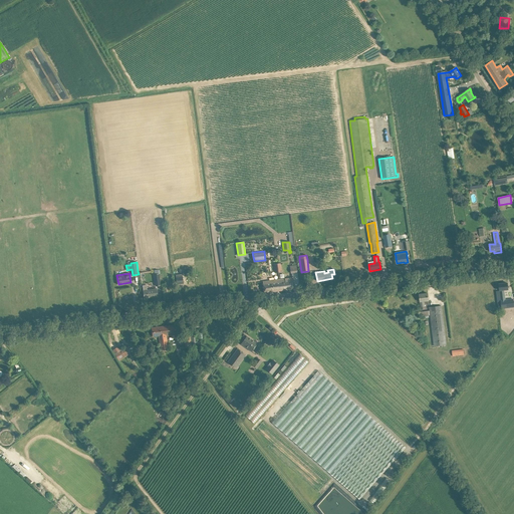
[(294,289),(293,284),(292,277),(280,279),(281,291),(294,289)]
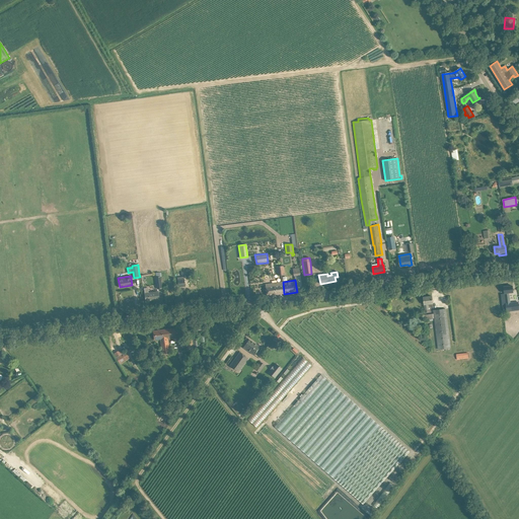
[(267,296),(284,294),(283,282),(272,283),(266,284),(267,296)]
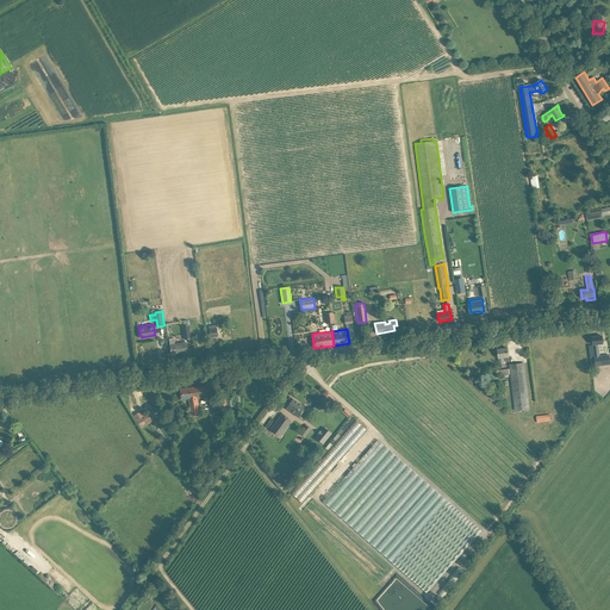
[(603,343),(603,342),(602,336),(592,337),(595,356),(596,367),(609,365),(609,355),(601,356),(598,343),(603,343)]
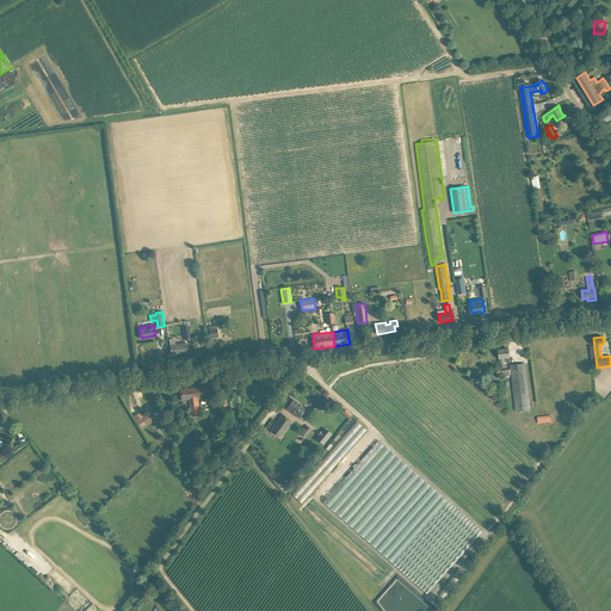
[(186,344),(176,345),(174,345),(174,339),(170,340),(172,355),(180,353),(179,352),(186,352),(187,352),(186,344)]
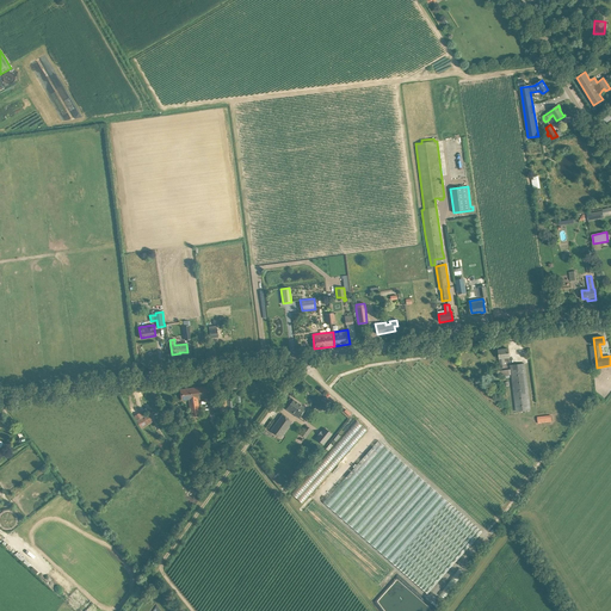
[(510,357),(510,355),(508,349),(499,350),(500,368),(505,368),(504,358),(510,357)]
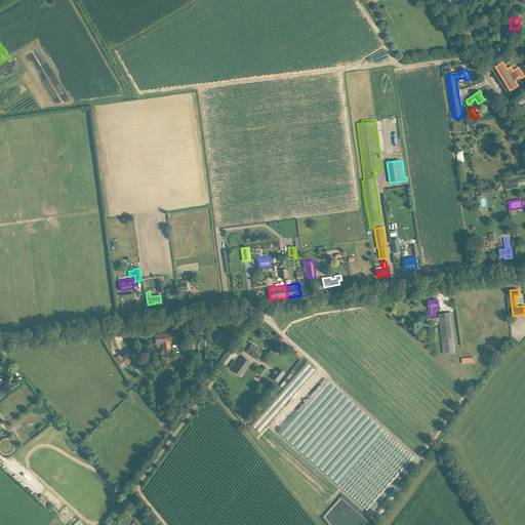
[(437,322),(440,322),(444,353),(455,352),(450,312),(439,314),(439,317),(431,318),(431,323),(435,322),(435,324),(437,324),(437,322)]
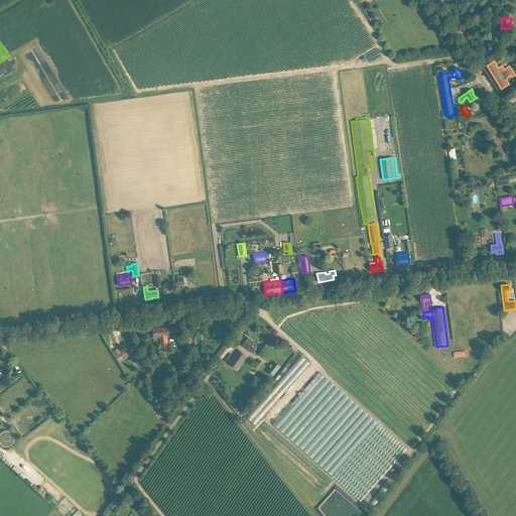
[(175,335),(175,332),(174,327),(152,330),(153,338),(159,337),(161,351),(168,350),(167,336),(175,335)]
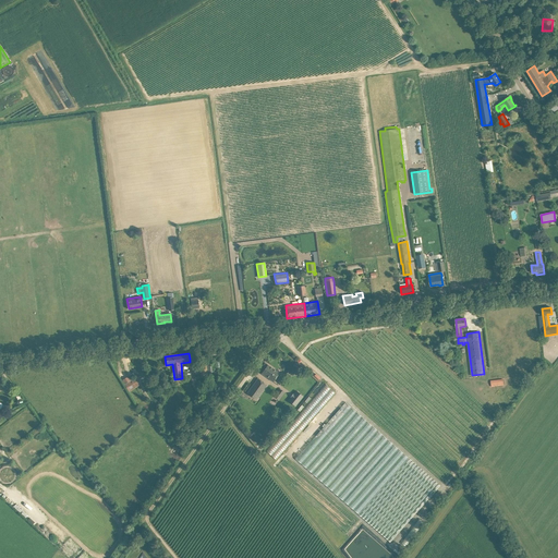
[(210,362),(198,364),(201,377),(211,376),(210,362)]
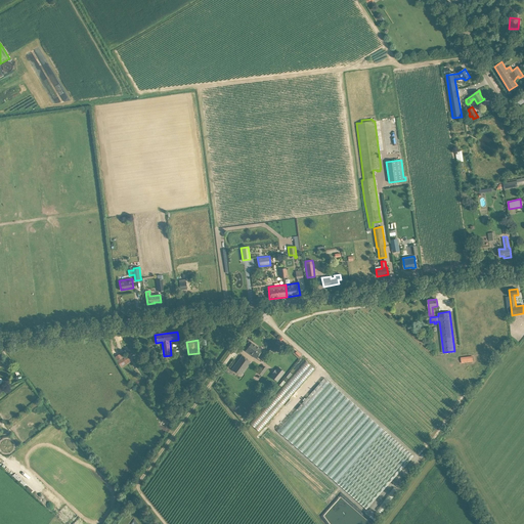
[(131,341),(116,343),(118,353),(126,352),(126,348),(134,347),(131,347),(131,341)]
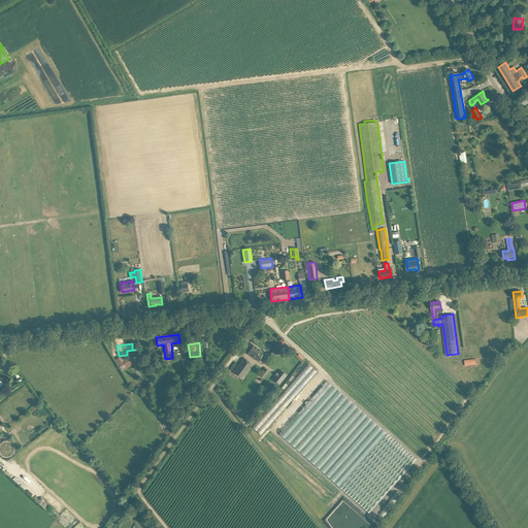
[(264,354),(258,349),(254,345),(248,354),(258,361),(264,354)]
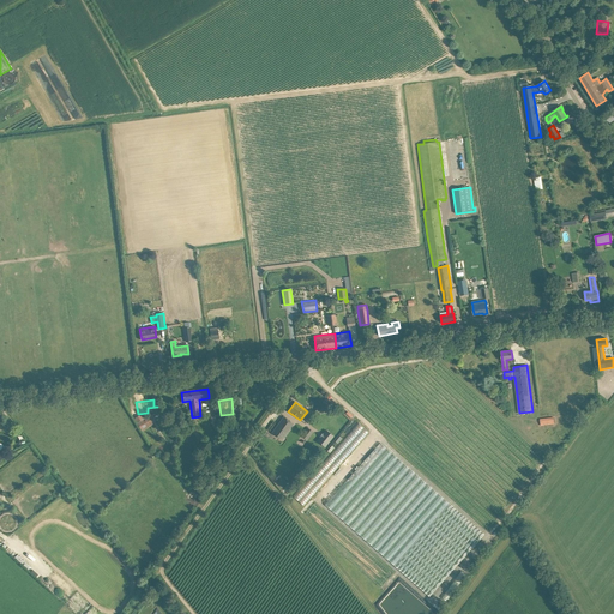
[(326,404),(323,409),(329,414),(331,411),(333,409),(326,404)]
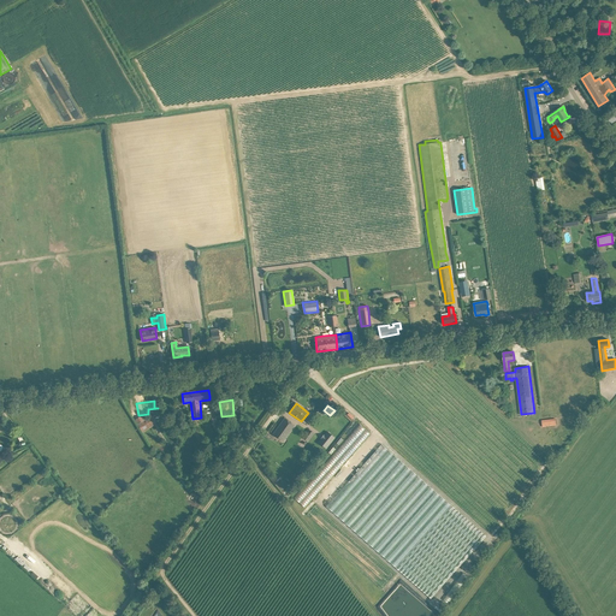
[(141,416),(135,420),(141,428),(143,432),(154,425),(152,421),(149,416),(143,420),(141,416)]
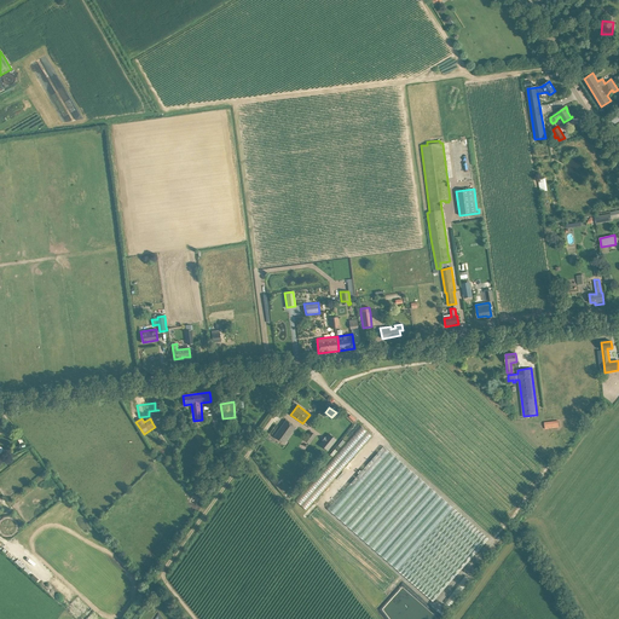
[(165,421),(156,422),(158,441),(167,440),(165,421)]
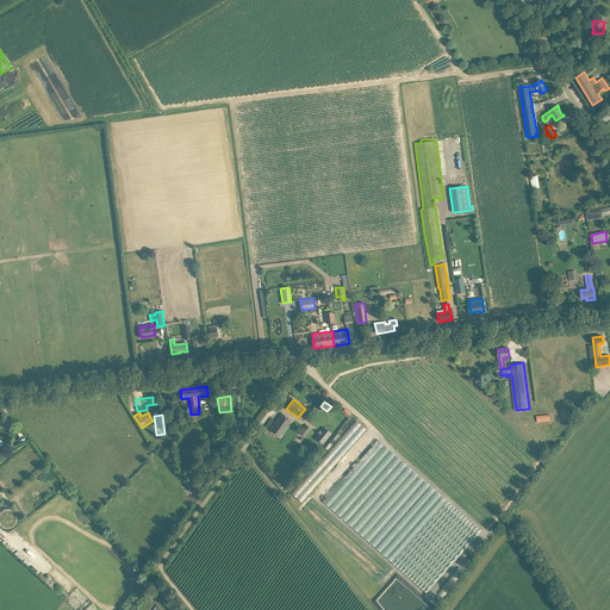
[(281,415),(271,430),(280,437),(291,421),(281,415)]
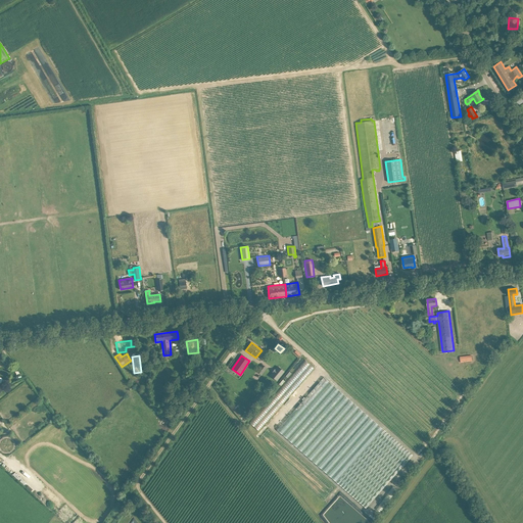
[(305,361),(250,423),(258,431),(314,368),(305,361)]
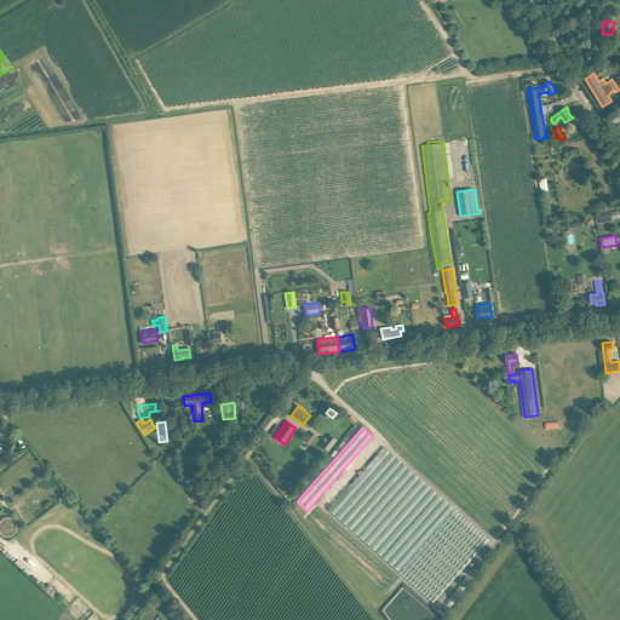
[(310,432),(304,441),(310,445),(316,436),(310,432)]
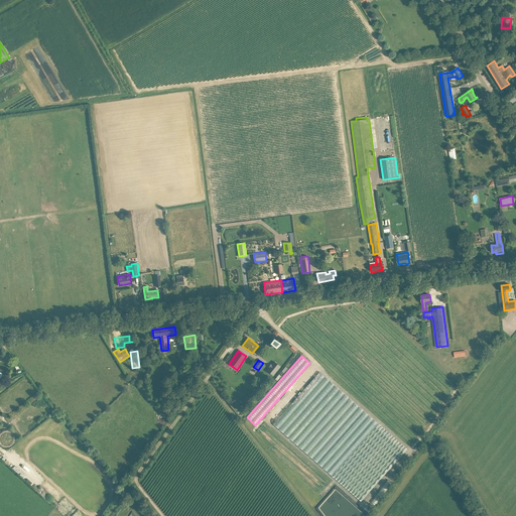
[(269,367),(266,370),(273,376),(280,367),(274,361),(271,364),(268,367),(269,367)]
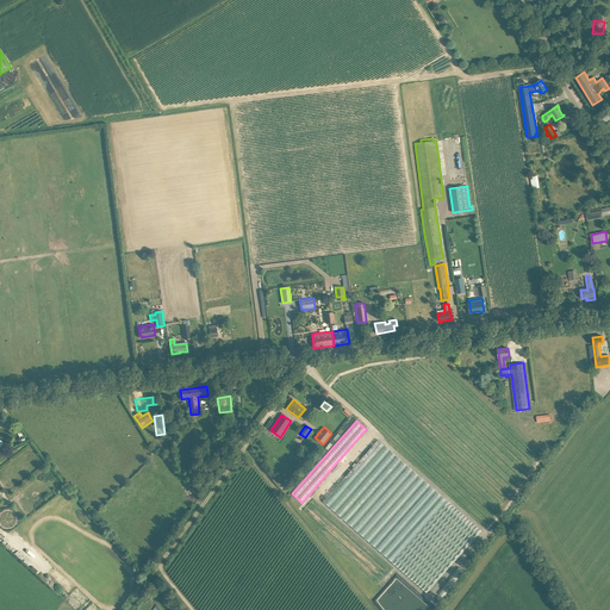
[(346,522),(400,460),(378,440),(366,453),(363,450),(359,456),(361,459),(323,502),(346,522)]
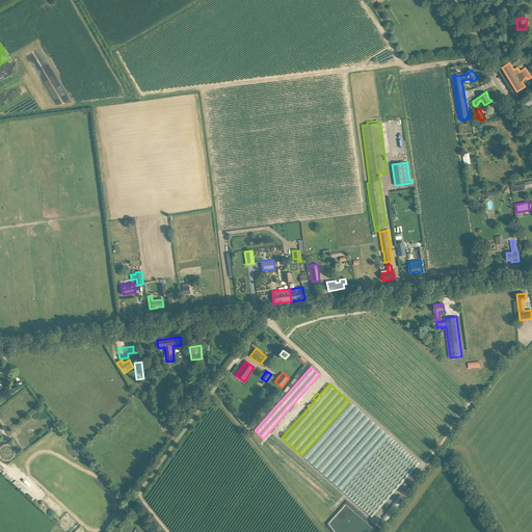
[(349,401),(301,455),(373,517),(420,463),(349,401)]
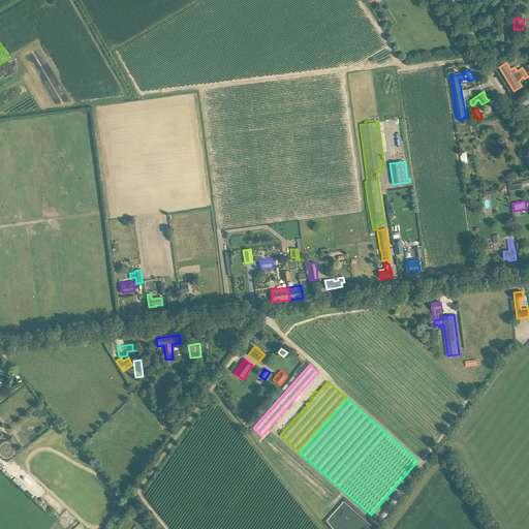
[(397,491),(381,516),(386,520),(403,495),(397,491)]
